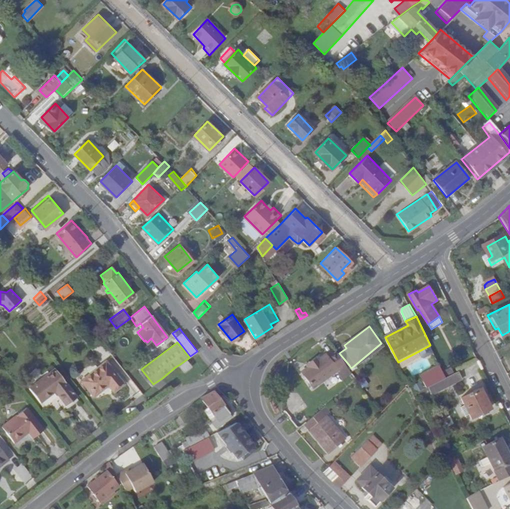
[(349,365),(339,353),(338,352),(330,359),(326,353),(302,373),(313,388),(338,368),(340,372),(349,365)]
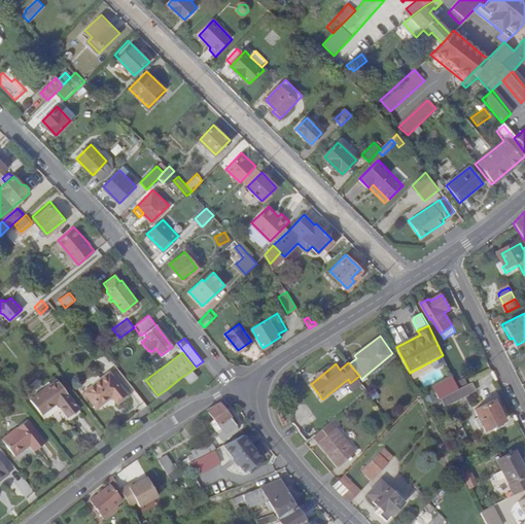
[(190,382),(198,376),(193,370),(185,375),(190,382)]
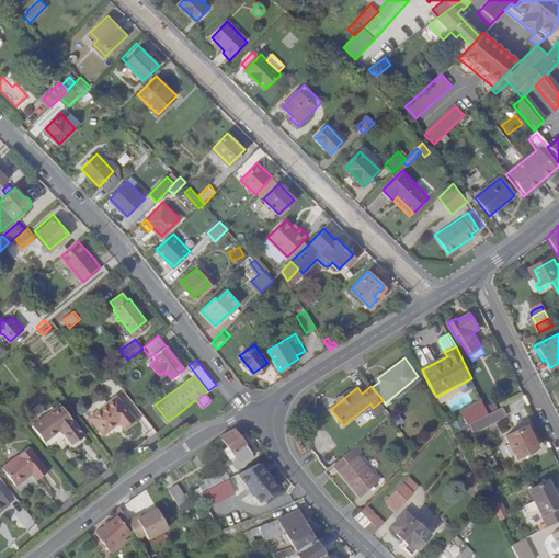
[(116,395),(113,398),(132,423),(136,420),(116,395)]
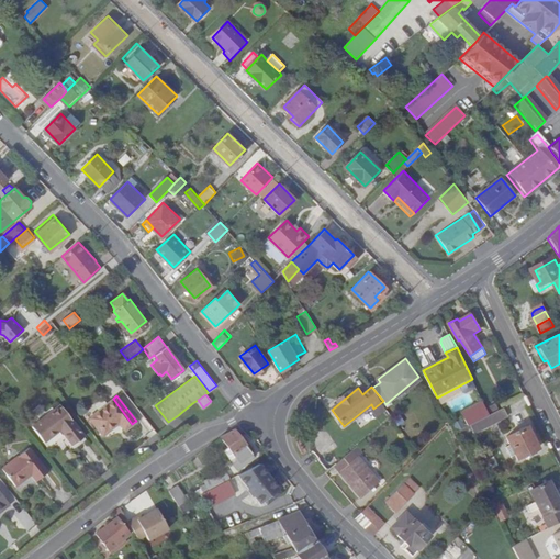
[(132,424),(113,399),(89,417),(102,435),(119,423),(124,429),(132,424)]
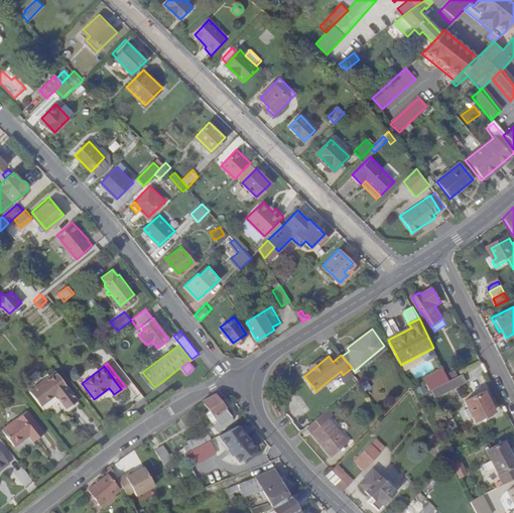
[(442,366),(424,375),(431,389),(450,379),(442,366)]
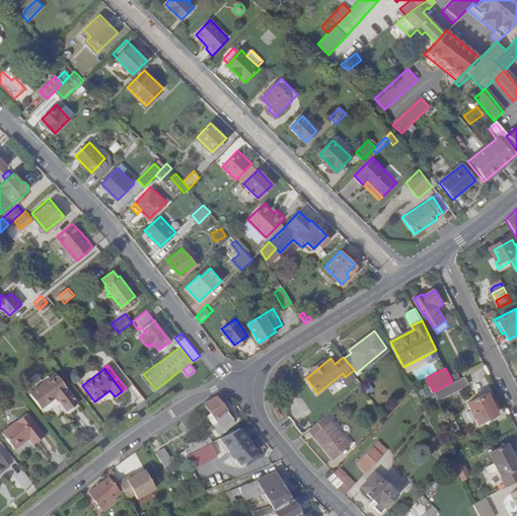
[(67,411),(79,401),(57,373),(31,392),(43,408),(57,396),(67,411)]
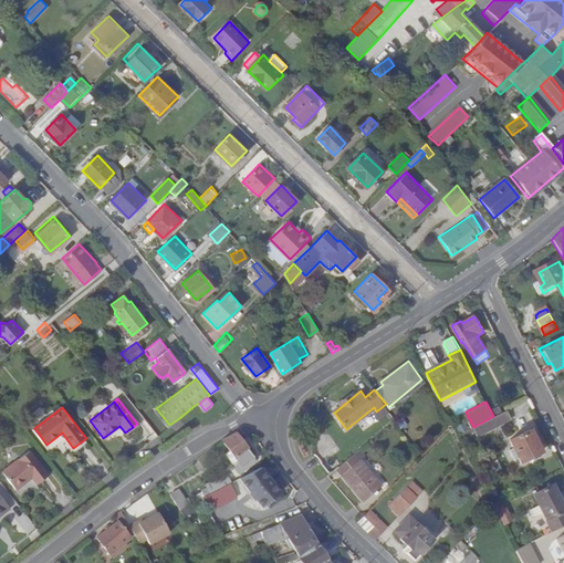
[(509,409),(493,416),(473,427),(462,431),(465,436),(476,429),(479,435),(513,417),(509,409)]
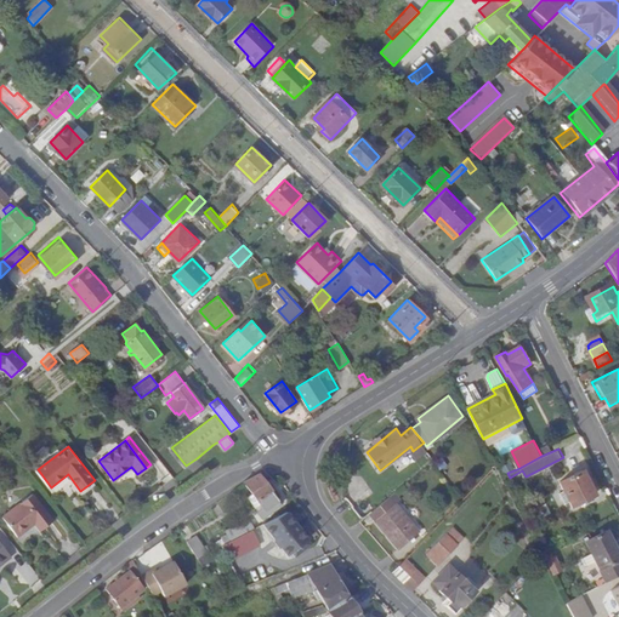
[(506,460),(495,463),(500,474),(510,469),(506,460)]
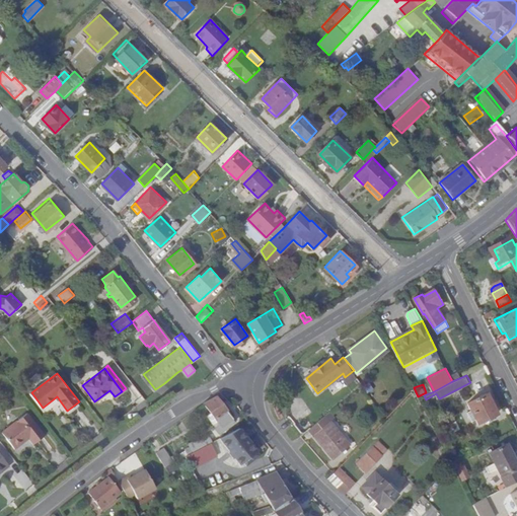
[(477,424),(496,414),(486,393),(466,403),(477,424)]
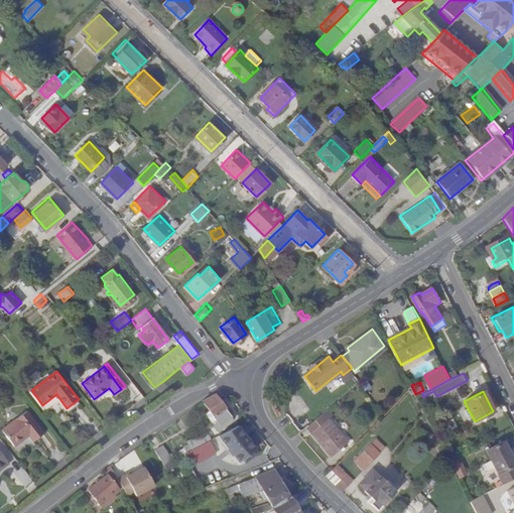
[(226,407),(226,406),(215,393),(201,400),(201,401),(216,422),(211,426),(215,432),(230,421),(227,417),(231,415),(226,407)]
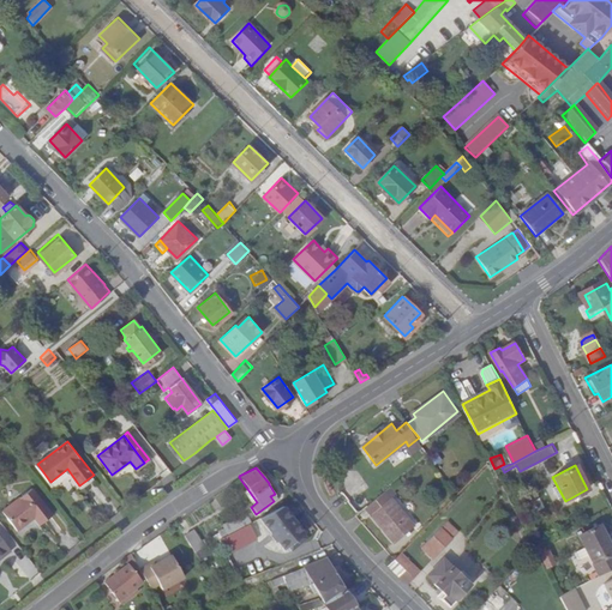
[(257,502),(245,485),(238,490),(251,507),(257,502)]
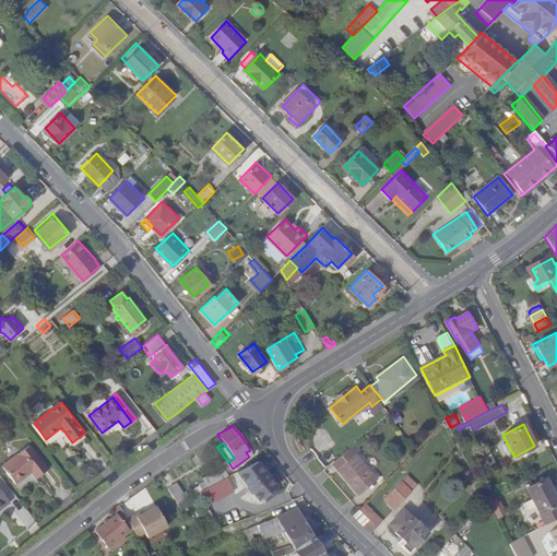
[(36,478),(47,470),(28,446),(2,465),(15,483),(31,472),(36,478)]
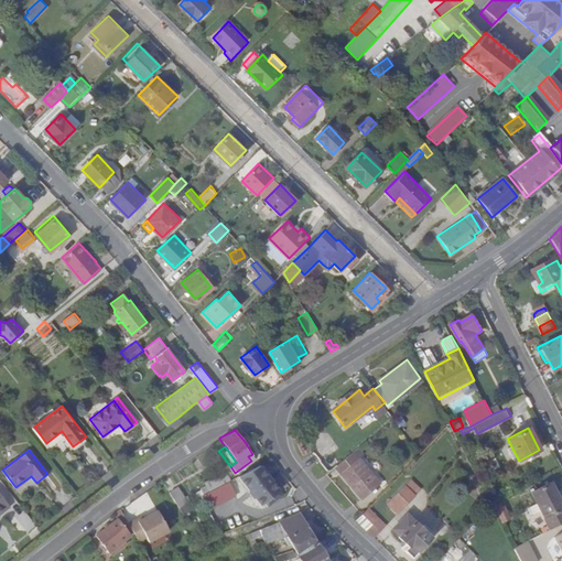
[(363,499),(381,484),(354,451),(335,466),(363,499)]
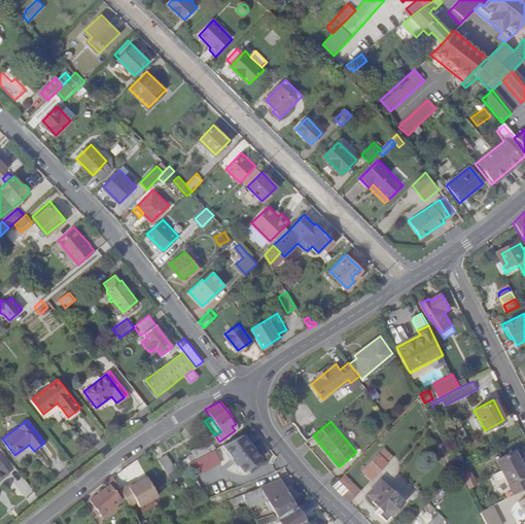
[(243,434),(223,445),(234,458),(233,459),(238,465),(239,464),(245,472),(261,458),(243,434)]
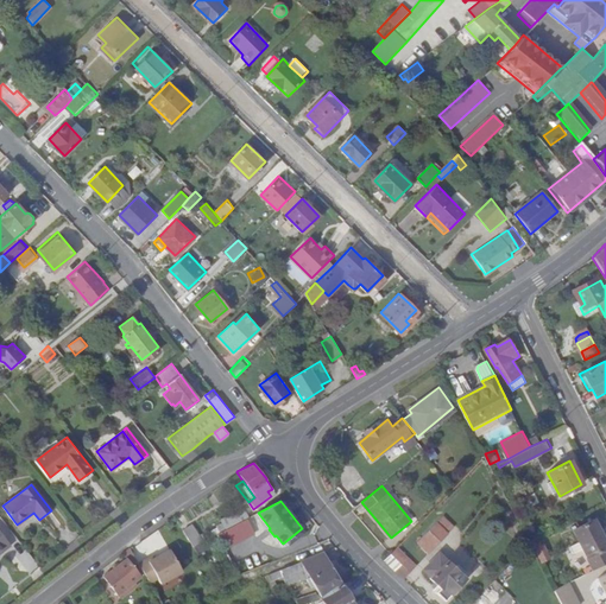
[(222,522),(227,531),(247,520),(250,519),(245,509),(222,522)]
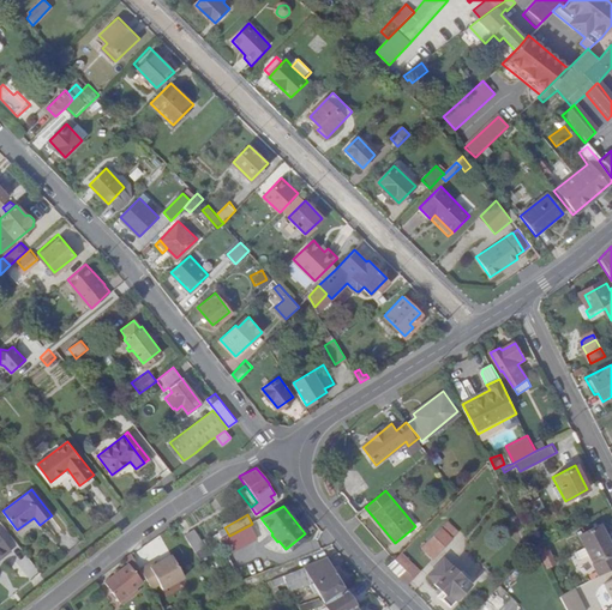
[(448,543),(461,530),(450,518),(436,532),(448,543)]
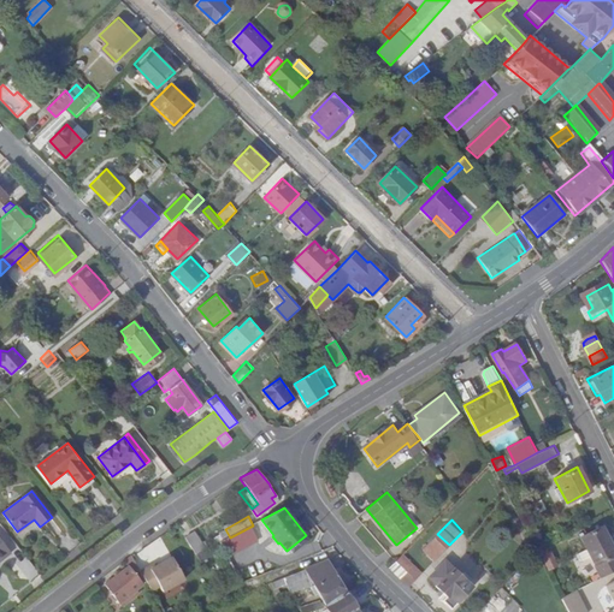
[(251,527),(230,538),(220,542),(228,557),(259,540),(251,527)]
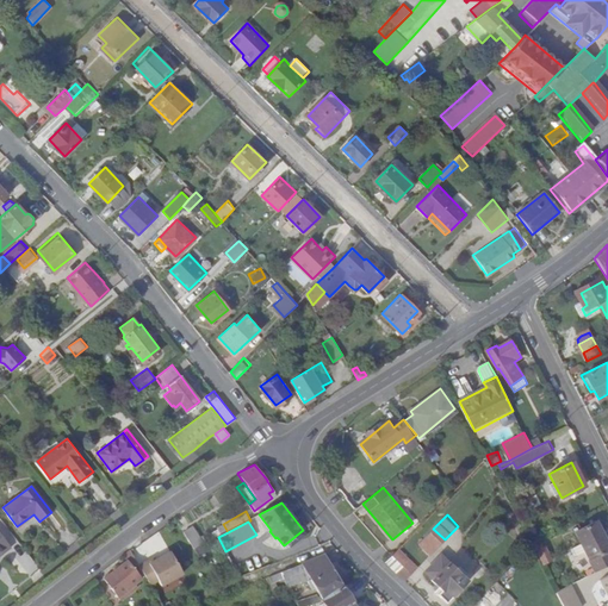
[(595,522),(574,532),(579,543),(569,548),(572,556),(583,550),(587,558),(594,572),(594,573),(607,564),(607,549),(595,522)]
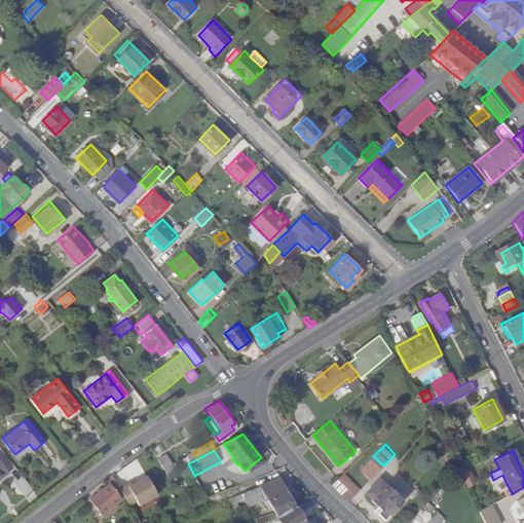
[(167,455),(159,459),(169,475),(177,471),(167,455)]
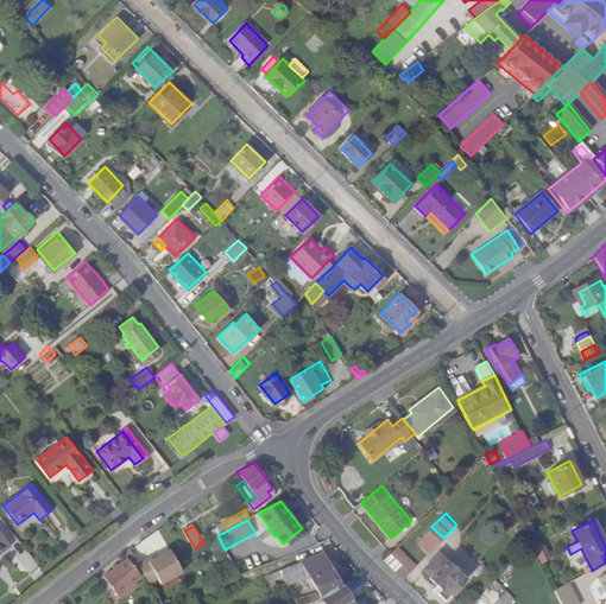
[(418,540),(430,552),(443,538),(431,527),(418,540)]
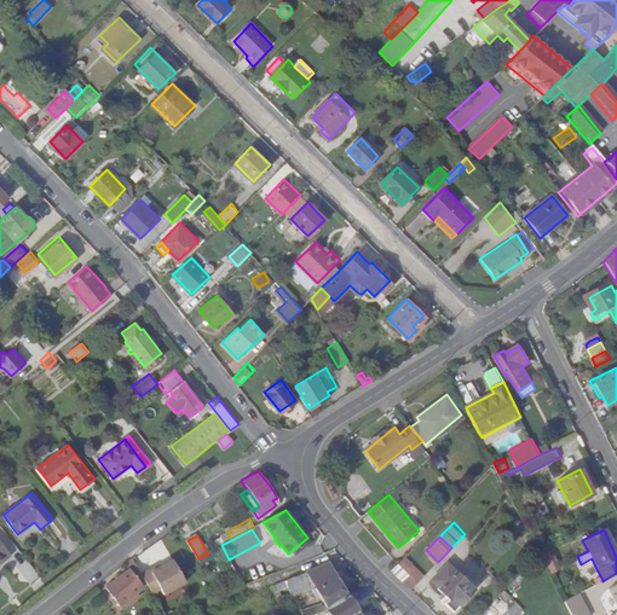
[(0,560),(1,561),(11,553),(0,539),(0,560)]
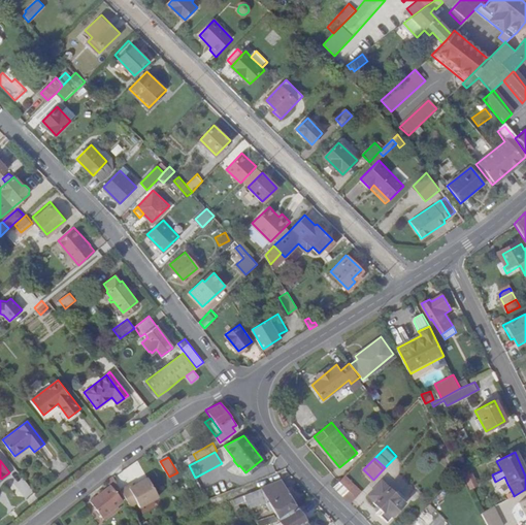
[(347,472),(338,481),(333,485),(351,502),(362,490),(355,483),(356,482),(347,472)]
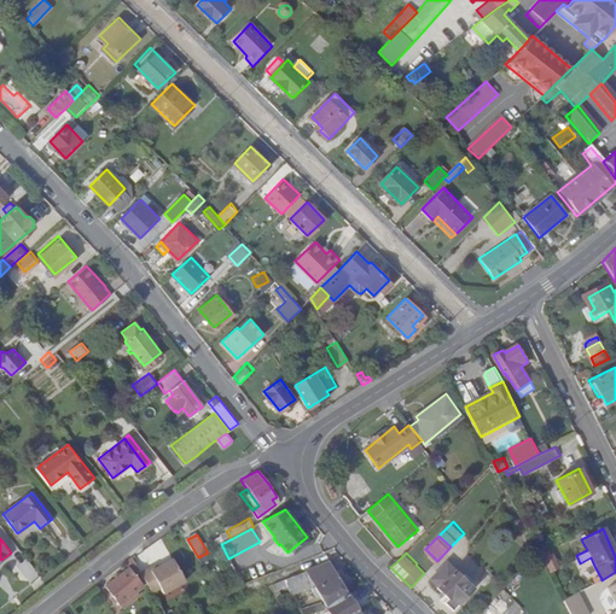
[(546,556),(545,553),(540,555),(550,571),(558,567),(552,553),(546,556)]
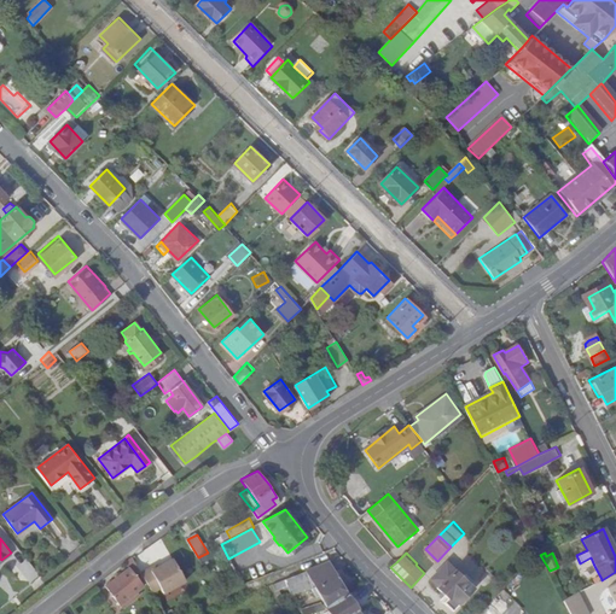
[(146,590),(139,580),(144,577),(144,576),(135,560),(128,566),(132,571),(109,588),(121,607),(126,604),(128,609),(140,601),(137,596),(146,590)]
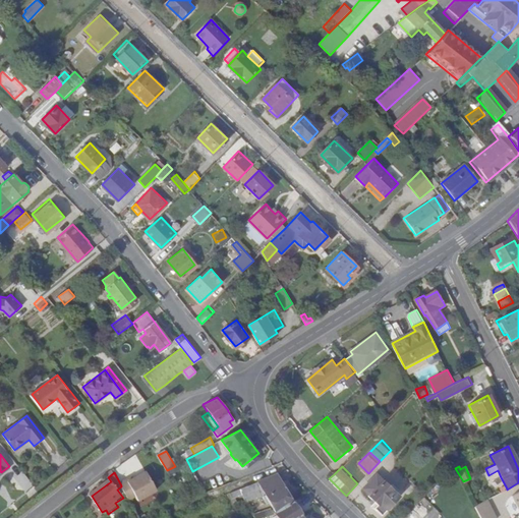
[(275,508),(277,512),(293,502),(278,472),(241,488),(243,495),(244,500),(247,499),(248,501),(256,497),(257,501),(264,498),(268,506),(272,504),(275,508)]
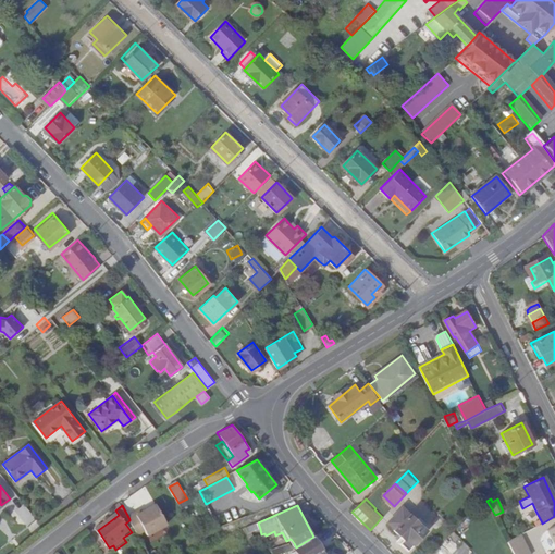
[(137,515),(130,519),(130,520),(134,528),(142,541),(169,527),(158,506),(144,514),(138,517),(137,515)]
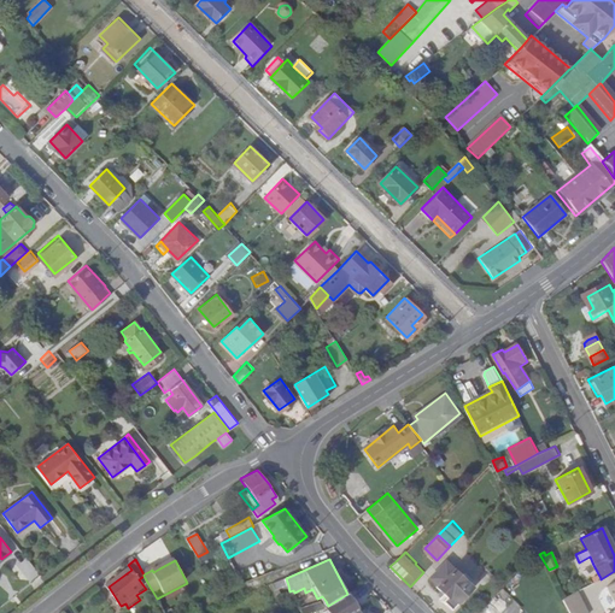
[(468,575),(464,578),(446,560),(429,576),(438,584),(435,585),(446,596),(443,599),(451,608),(458,601),(457,600),(472,587),(469,583),(473,581),(468,575)]
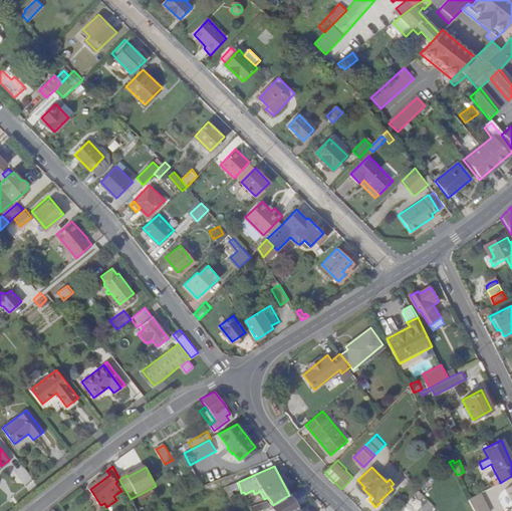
[(227,486),(229,492),(240,488),(238,482),(227,486)]
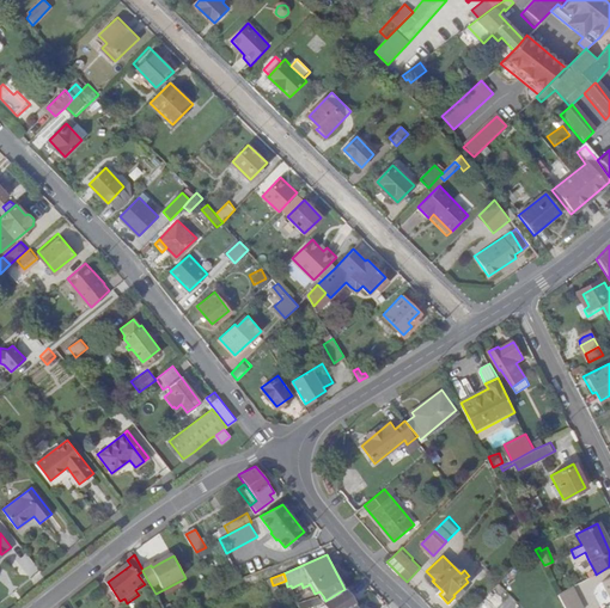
[(609,577),(598,583),(609,606),(609,577)]
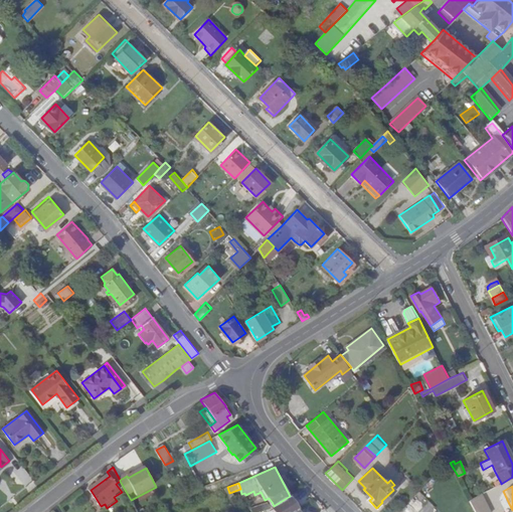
[(489,511),(480,494),(469,500),(475,511),(489,511)]
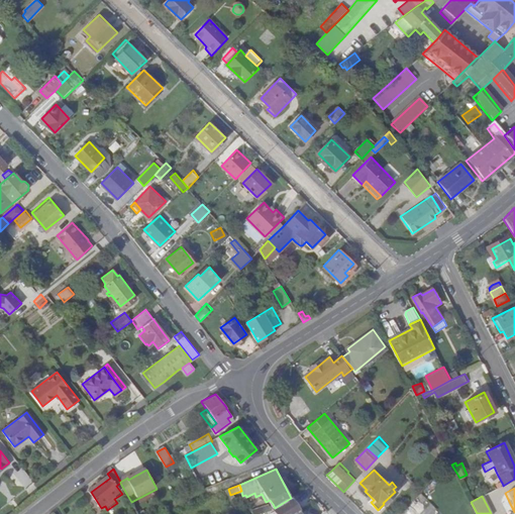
[(274,509),(276,513),(294,513),(299,512),(300,510),(292,498),(291,498),(275,508),(274,509)]
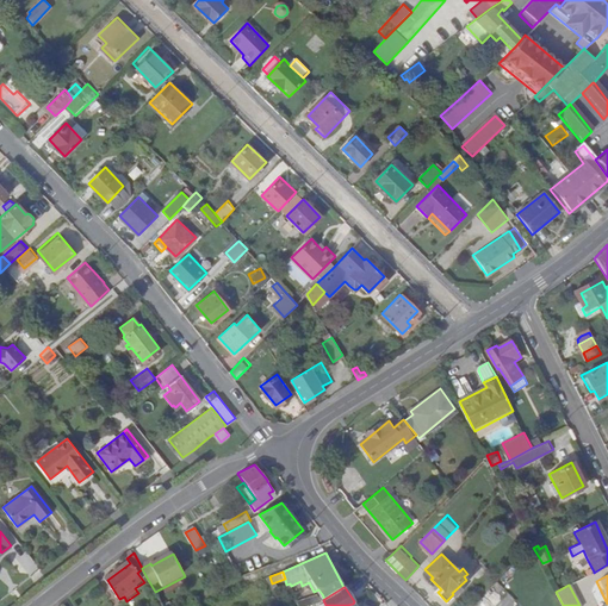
[(322,594),(297,603),(297,605),(303,605),(323,600),(324,599),(322,594)]
